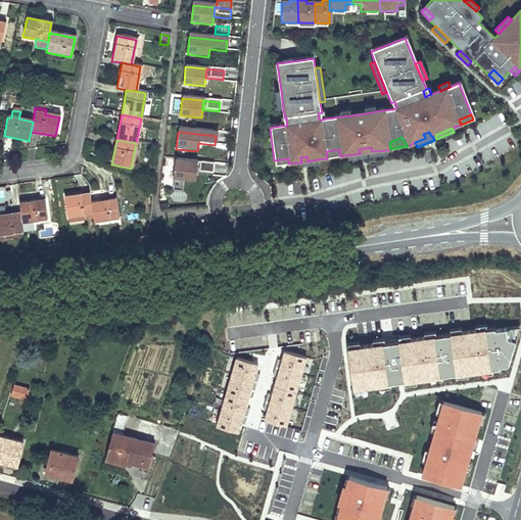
[(368,157),(386,155),(385,150),(372,151),(371,147),(359,149),(360,153),(346,155),(347,160),(366,157),(365,153),(367,152),(368,157)]
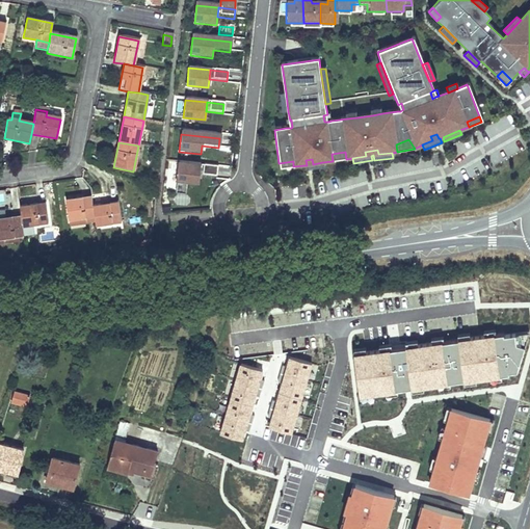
[(332,154),(333,161),(346,159),(345,152),(332,154)]
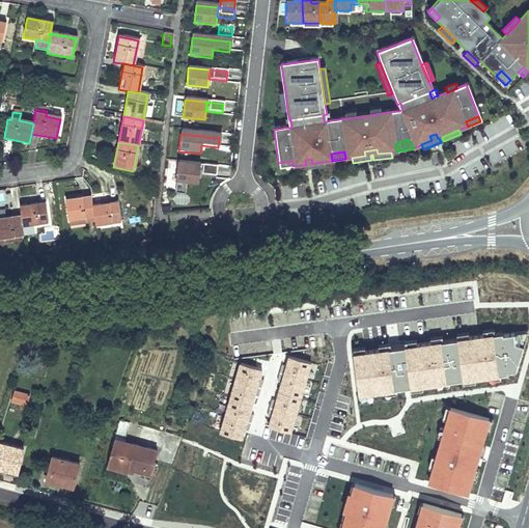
[(178,153),(177,160),(188,161),(189,154),(178,153)]
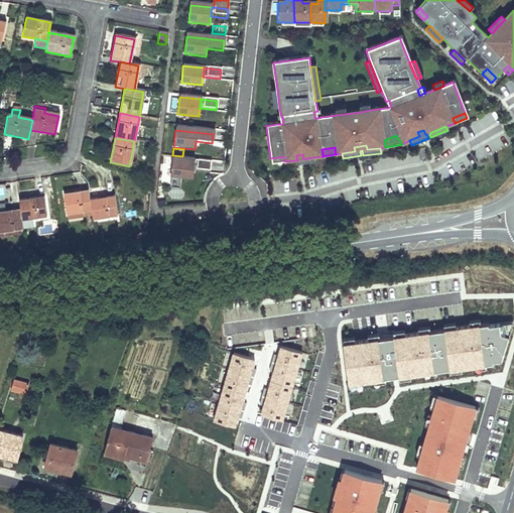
[(295,160),(296,165),(313,162),(312,157),(303,159),(302,154),(296,155),(297,160),(295,160)]
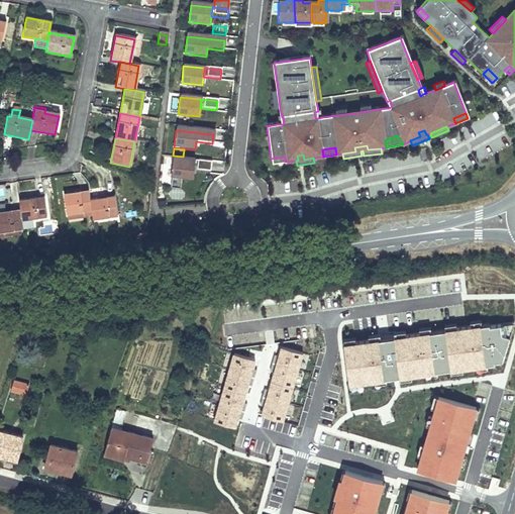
[(193,164),(172,162),(171,178),(191,180),(192,173),(193,164)]
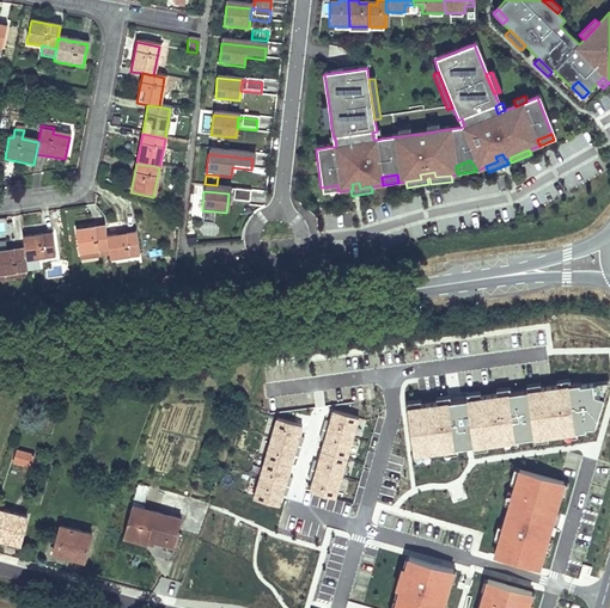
[(249,195),(229,194),(227,204),(248,206),(249,195)]
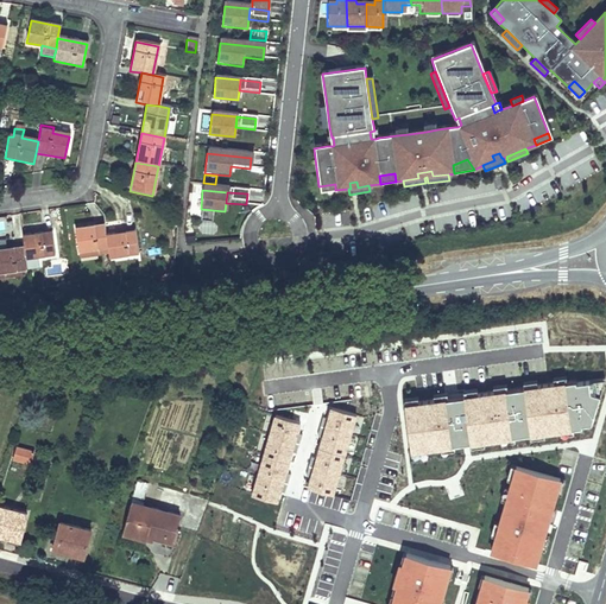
[(105,236),(103,224),(74,229),(79,259),(107,254),(105,236)]
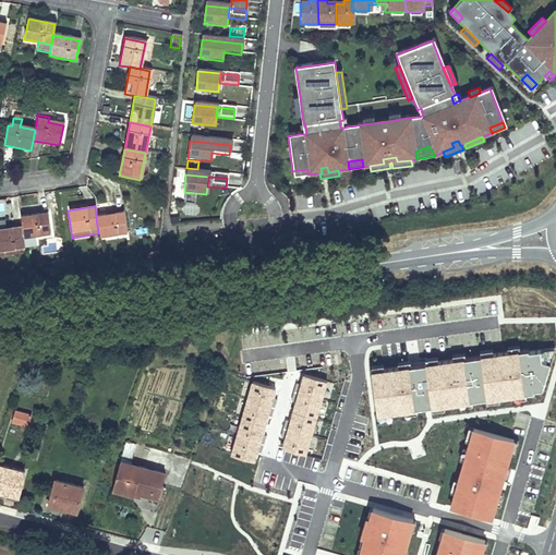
[(98,233),(99,237),(127,232),(123,213),(96,217),(98,233)]
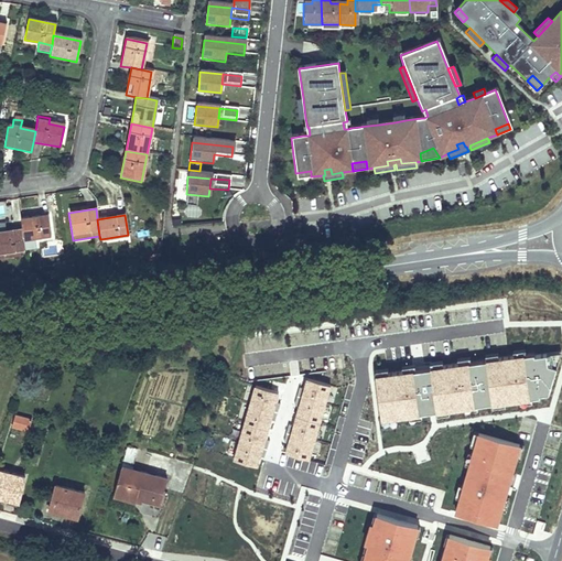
[(50,236),(46,216),(20,219),(21,229),(22,240),(50,236)]
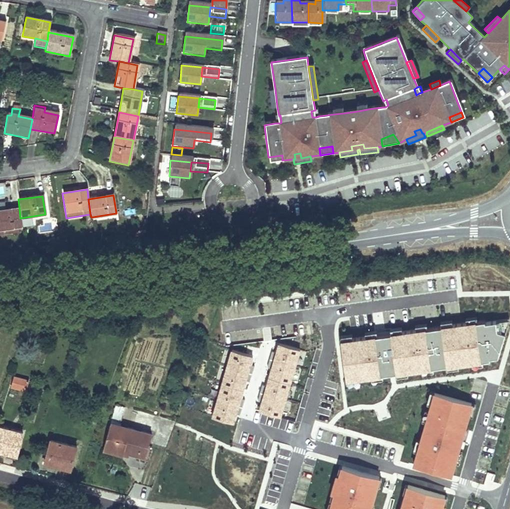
[(19,208),(0,211),(0,230),(18,228),(22,227),(20,218),(19,208)]
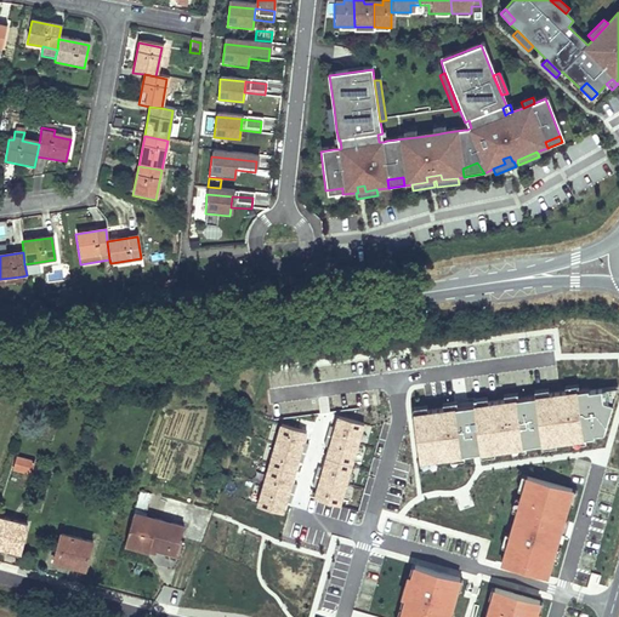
[(0,286),(23,284),(22,276),(0,279),(0,286)]
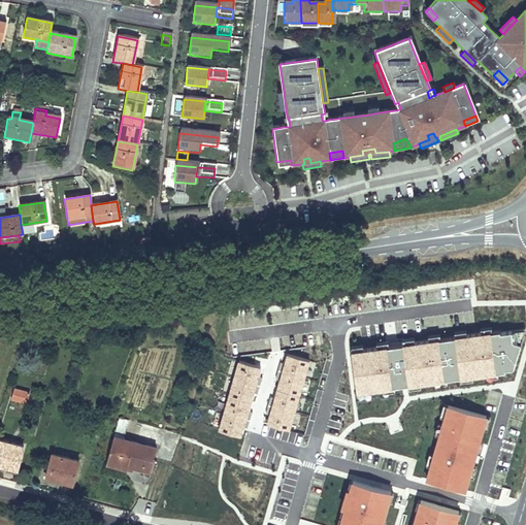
[(427,287),(426,303),(439,304),(440,288),(427,287)]
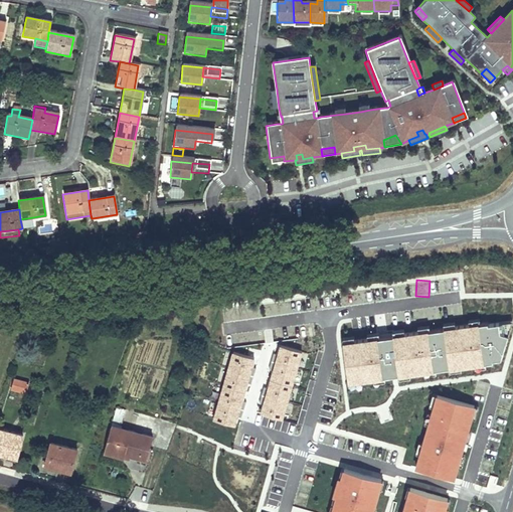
[(308,299),(309,312),(316,311),(314,298),(308,299)]
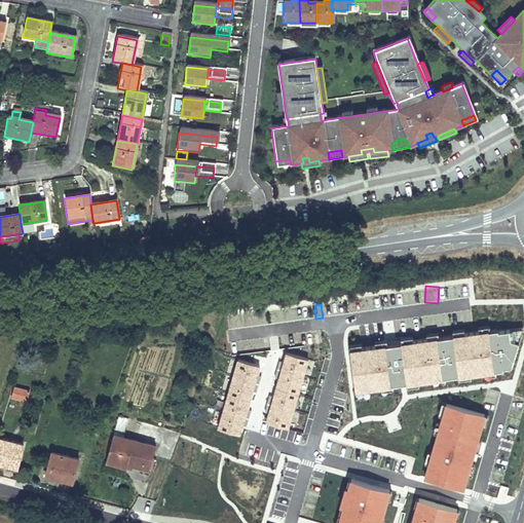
[(384,364),(379,366),(380,371),(377,372),(380,385),(389,383),(384,364)]
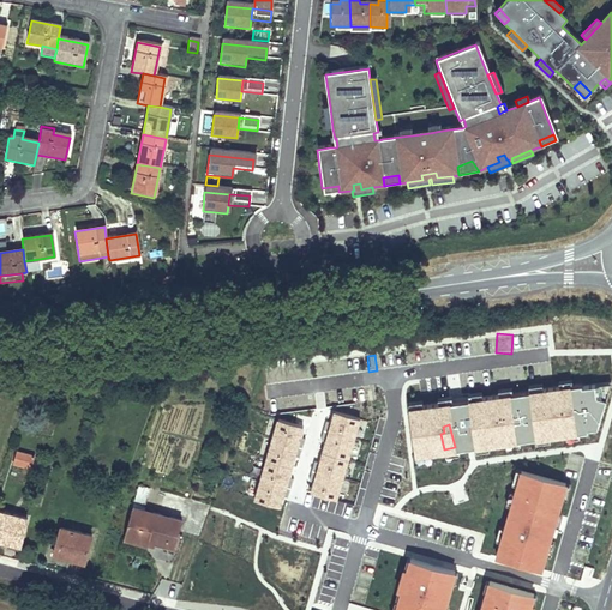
[(15,456),(12,469),(29,472),(33,459),(15,456)]
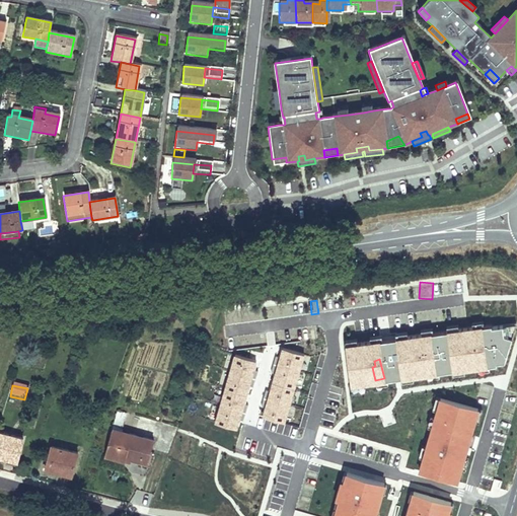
[(481,414),(440,401),(418,475),(458,488),(481,414)]
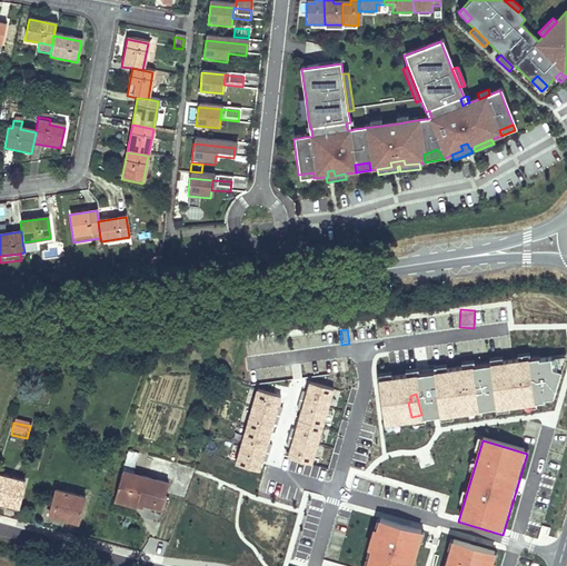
[(123,454),(122,470),(135,472),(136,454),(123,454)]
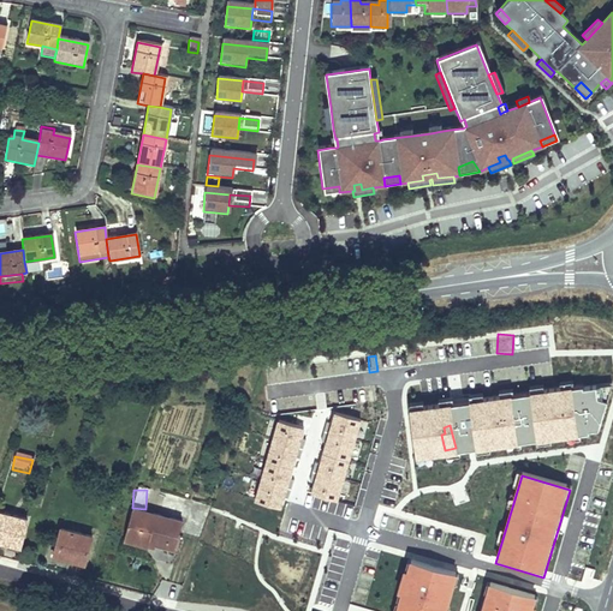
[(173,552),(180,525),(131,511),(123,543),(147,550),(148,545),(173,552)]
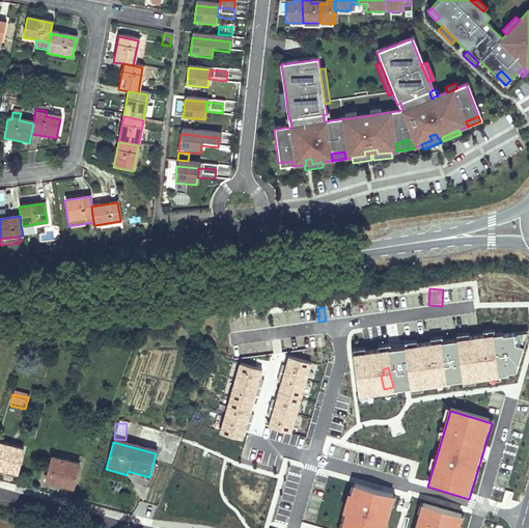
[(0,471),(16,475),(22,451),(0,445),(0,471)]
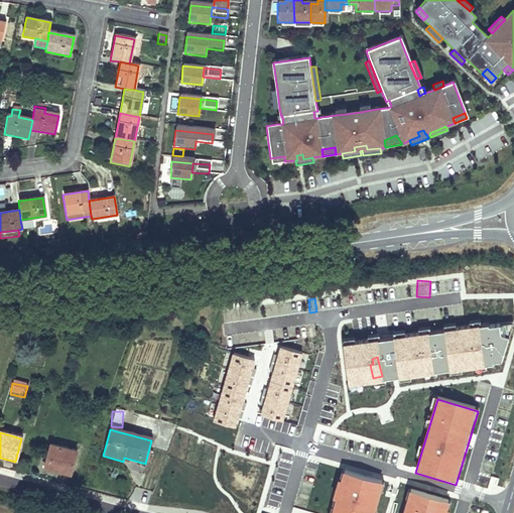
[(43,470),(70,476),(75,453),(49,445),(43,470)]
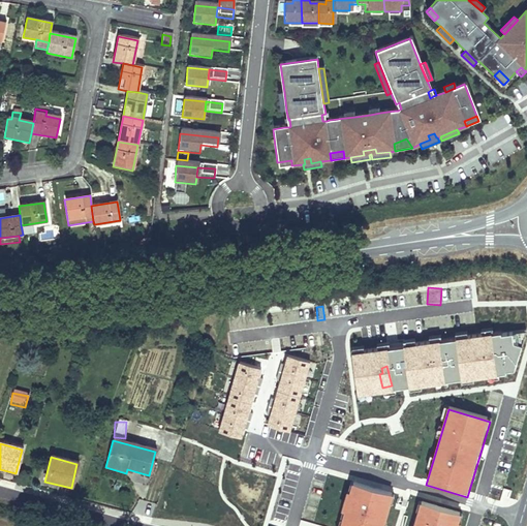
[(385,525),(395,497),(350,484),(338,525),(385,525)]
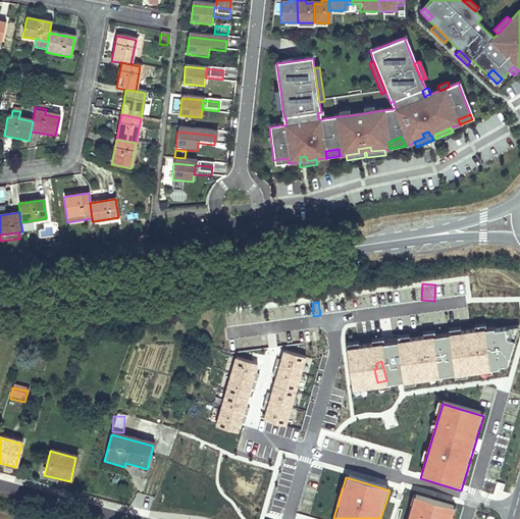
[(456,518),(458,511),(414,498),(408,518),(456,518)]
